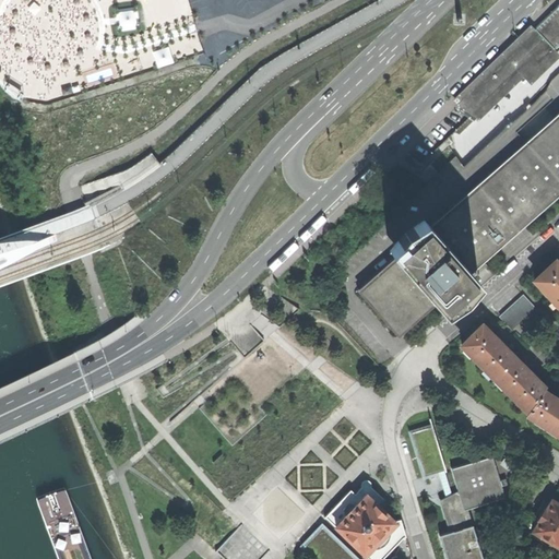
[(558,3),(458,100),(460,104),(472,116),(476,121),(524,75),(525,76),(558,45),(558,3)]
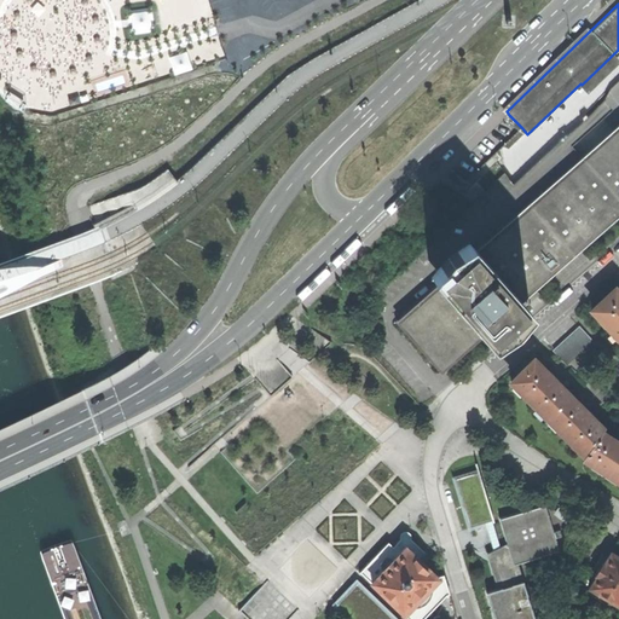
[(509,115),(493,131),(498,136),(507,144),(504,146),(508,150),(525,134),(520,129),(522,128),(509,115)]
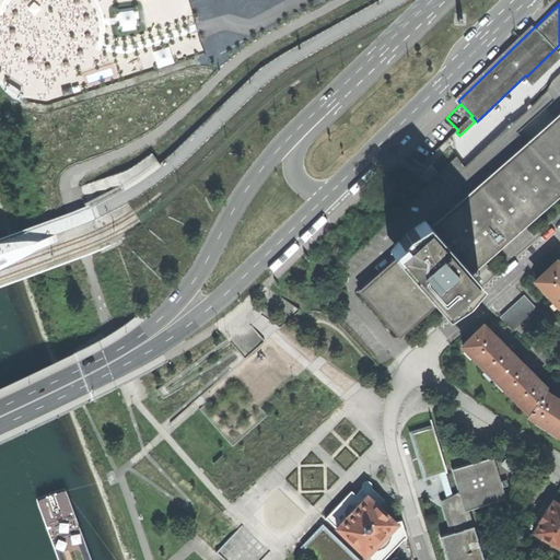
[(559,115),(432,229),(423,220),(405,232),(389,251),(398,259),(361,292),(399,335),(435,302),(444,311),(463,300),(479,280),(470,271),(559,191),(559,115)]
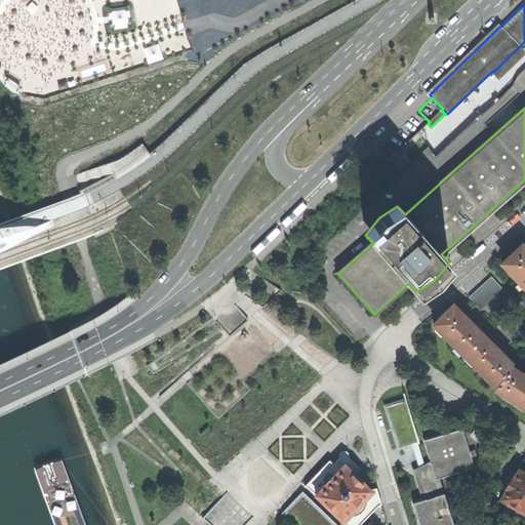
[(430,122),(422,115),(387,148),(394,156),(430,122)]
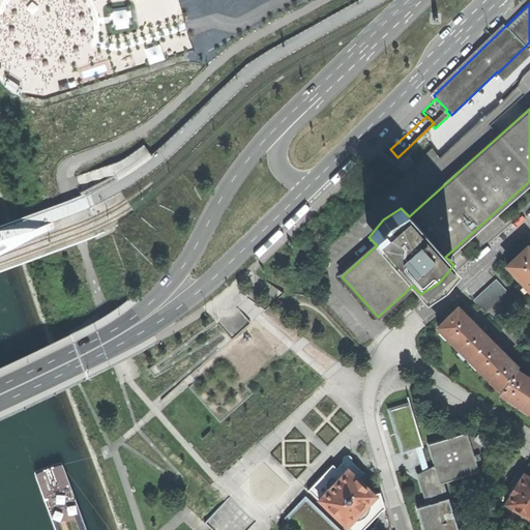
[(529,252),(526,247),(506,266),(529,291),(529,252)]
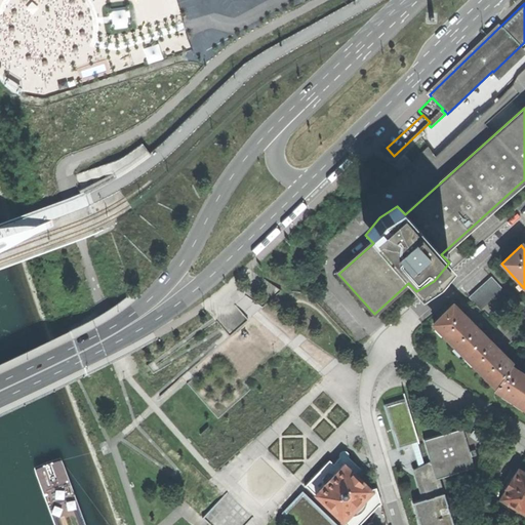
[(481,288),(491,299),(502,289),(491,278),(481,288)]
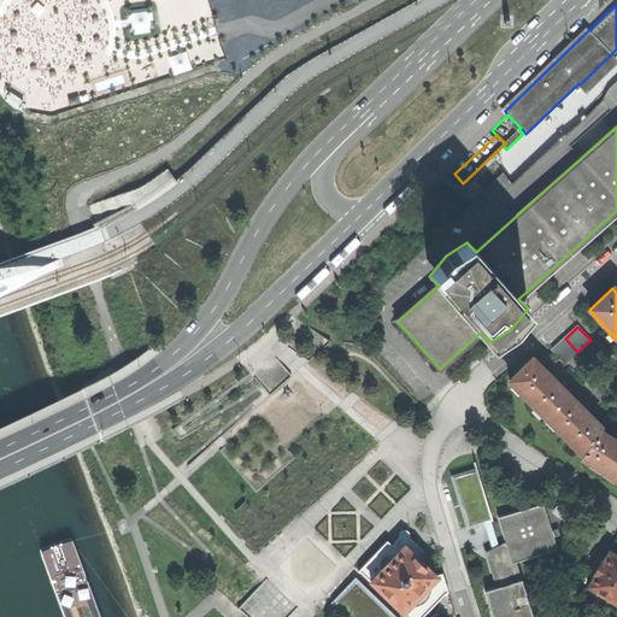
[(565,339),(552,351),(564,364),(577,352),(565,339)]
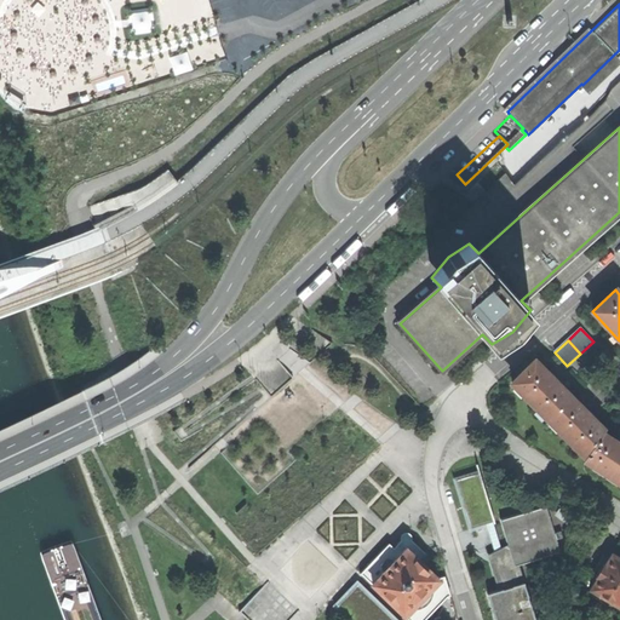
[(602,432),(603,430),(534,361),(512,383),(515,385),(516,385),(524,394),(523,395),(537,408),(538,407),(547,415),(546,417),(550,420),(558,429),(572,443),(573,442),(581,451),(580,452),(585,457),(602,432)]
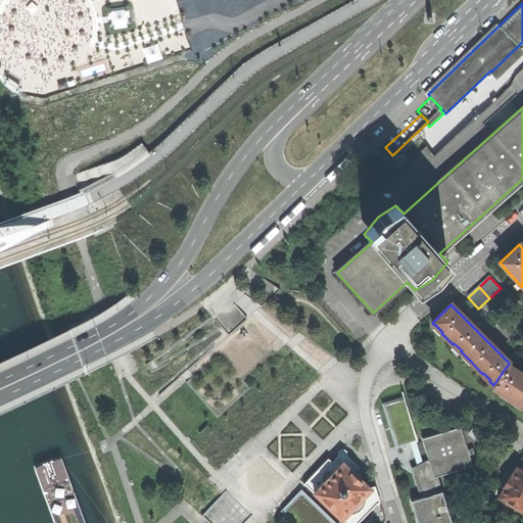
[(522,374),(508,365),(493,385),(492,387),(500,392),(502,390),(522,405),(522,407),(522,374)]
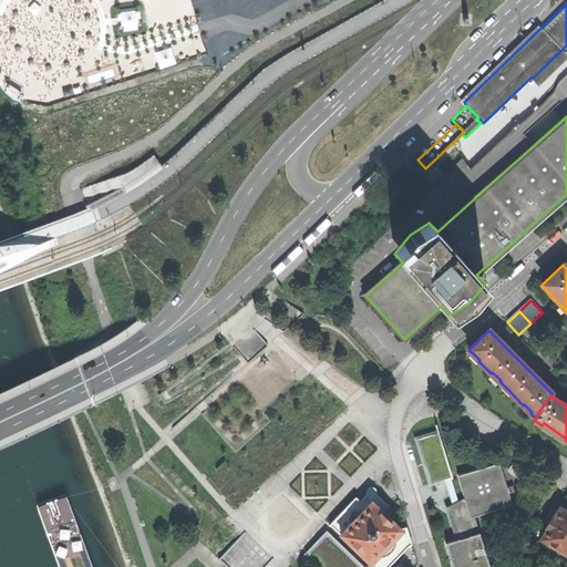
[(439,432),(416,439),(431,483),(435,481),(436,485),(441,483),(440,480),(444,478),(453,506),(459,503),(451,476),(452,476),(439,432)]
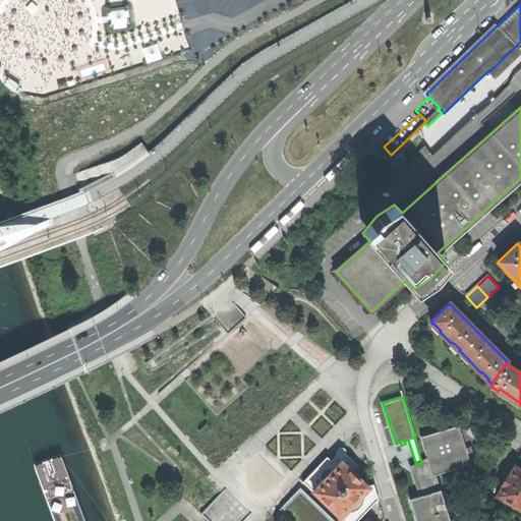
[(432,476),(471,464),(467,454),(471,453),(469,447),(466,448),(458,424),(420,437),(427,459),(432,476)]
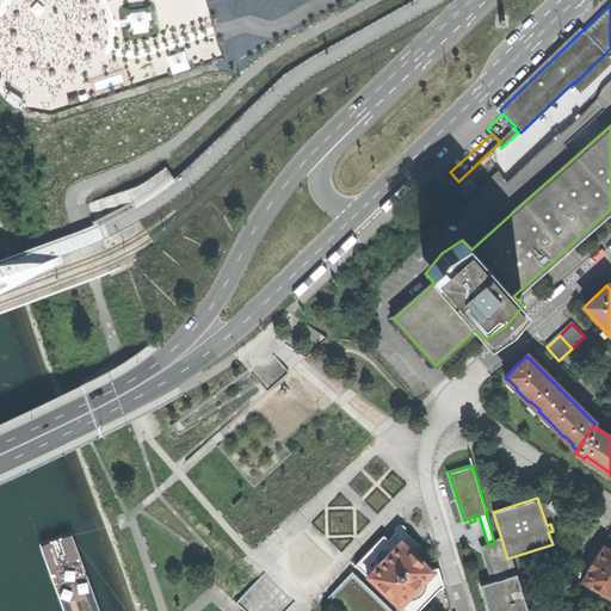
[(395,532),(388,541),(383,535),(369,550),(355,565),(402,610),(419,610),(440,588),(444,587),(438,568),(432,569),(414,551),(420,545),(406,532),(406,530),(406,528),(405,526),(403,525),(401,524),(399,524),(397,525),(395,528),(395,529),(395,531),(395,532)]
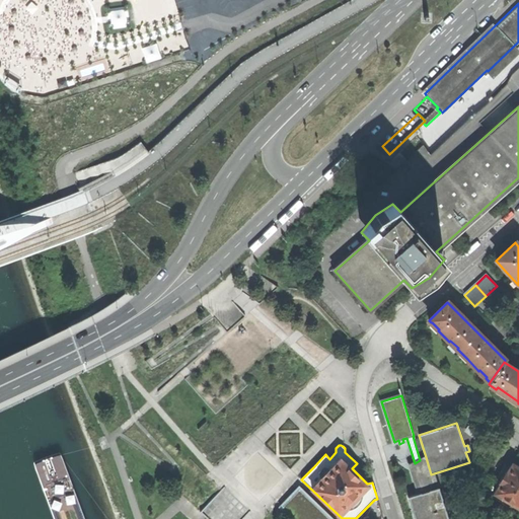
[(426,457),(420,460),(415,463),(412,464),(421,493),(436,488),(431,474),(426,457)]
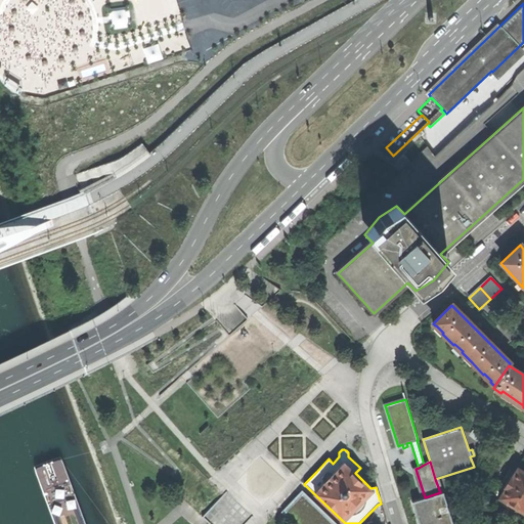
[(512,511),(518,510),(523,513),(523,472),(518,468),(511,478),(507,475),(499,485),(505,488),(499,497),(506,501),(504,506),(512,511)]
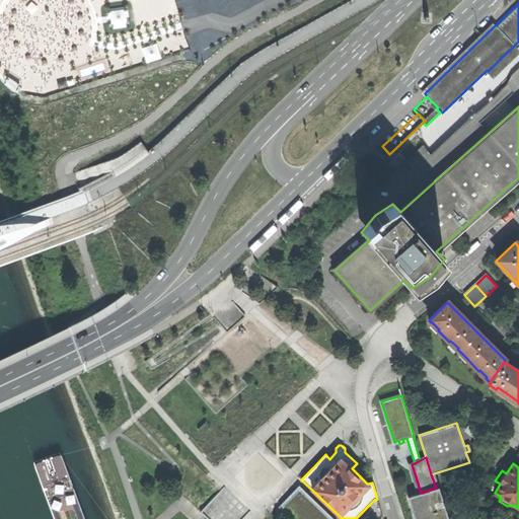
[(278,507),(290,518),(332,518),(299,486),(278,507)]
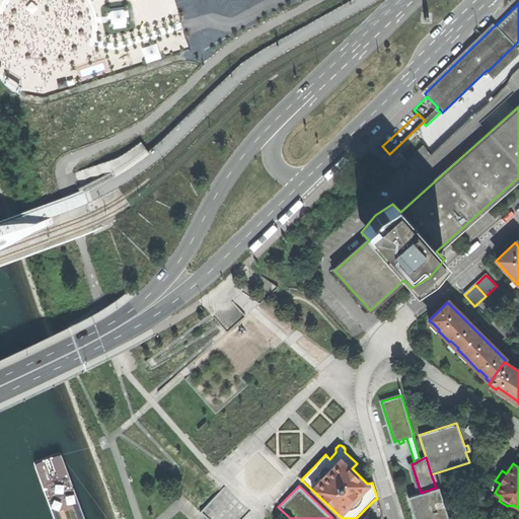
[(448,518),(439,487),(436,488),(421,493),(408,497),(414,518),(448,518)]
